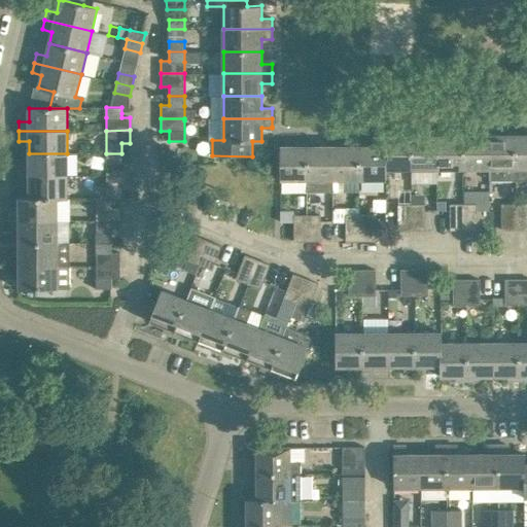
[(489,181),(516,181),(515,131),(504,131),(504,135),(489,135),(489,169),(489,181)]
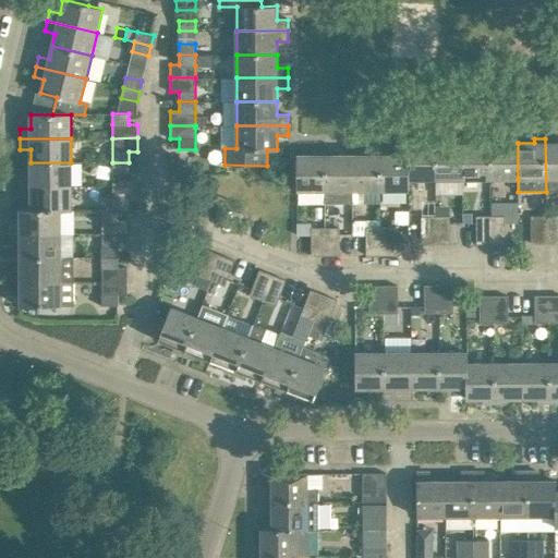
[(557,143),(556,143),(556,138),(545,138),(546,192),(557,191),(557,143)]
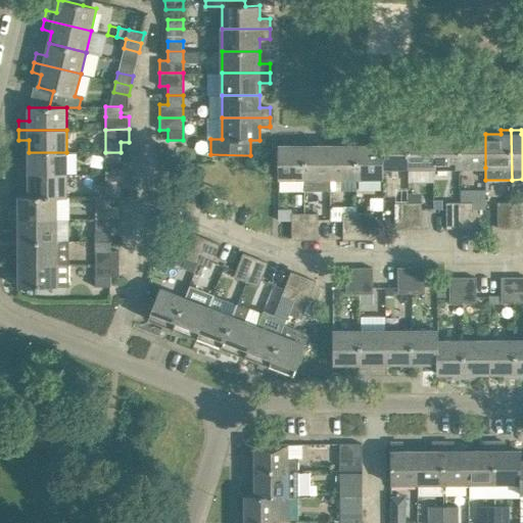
[(382,168),(383,168),(408,168),(408,131),(397,131),(397,135),(381,135),(381,145),(382,145),(382,168)]
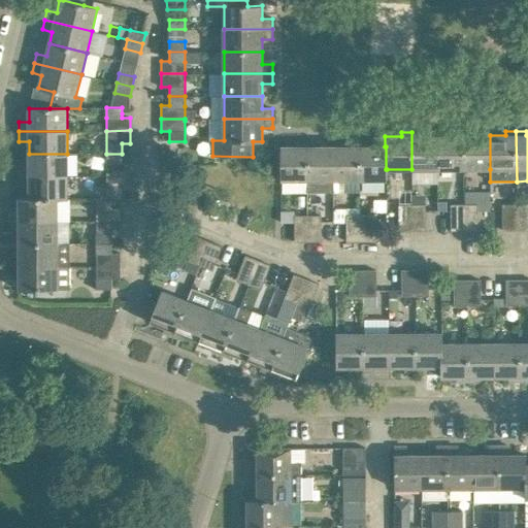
[(438,169),(438,136),(422,136),(422,132),(411,132),(411,169),(438,169)]
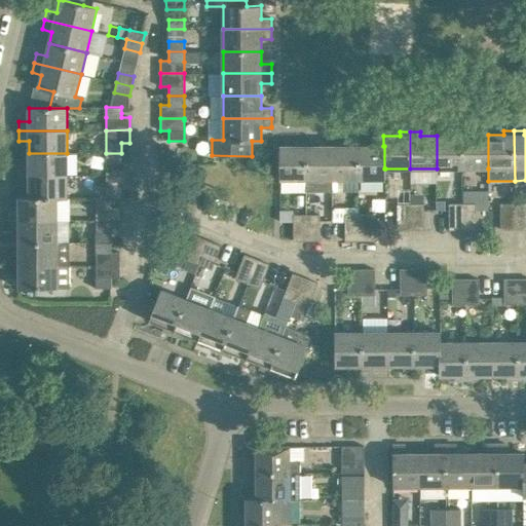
[(437,168),(462,168),(462,132),(452,132),(452,136),(437,136),(437,168)]
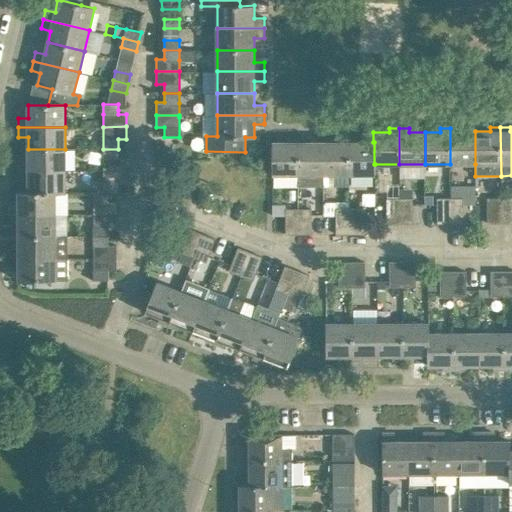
[(475,164),(475,131),(460,131),(460,128),(450,128),(450,164),(475,164)]
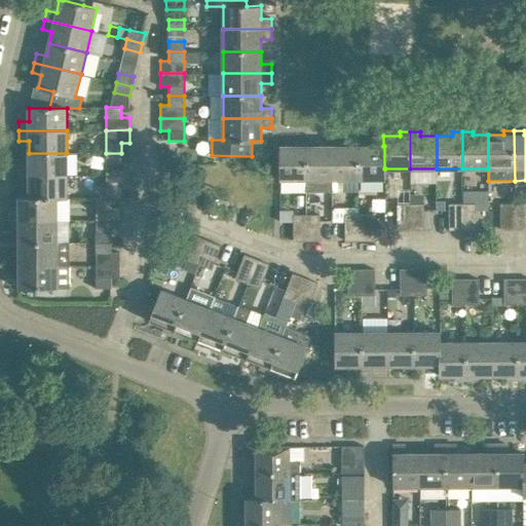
[(279,180),(306,180),(306,142),(296,142),(296,146),(279,146),(279,180)]
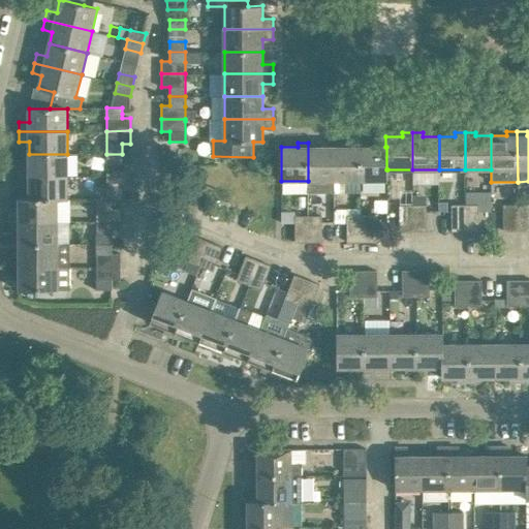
[(308,181),(308,193),(335,193),(335,180),(335,147),(318,147),(318,143),(308,143),(308,181)]
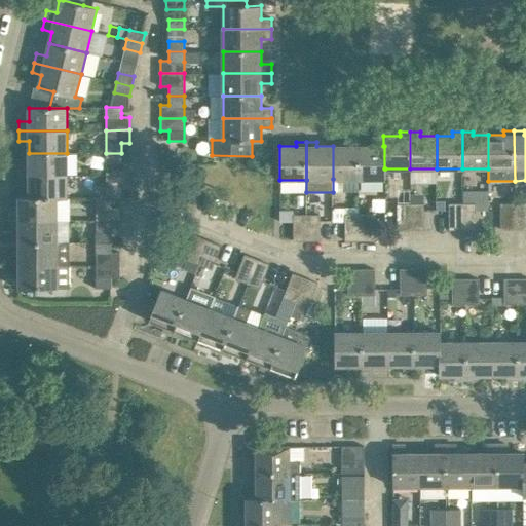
[(333,179),(359,179),(359,142),(348,142),(348,146),(333,146),(333,179)]
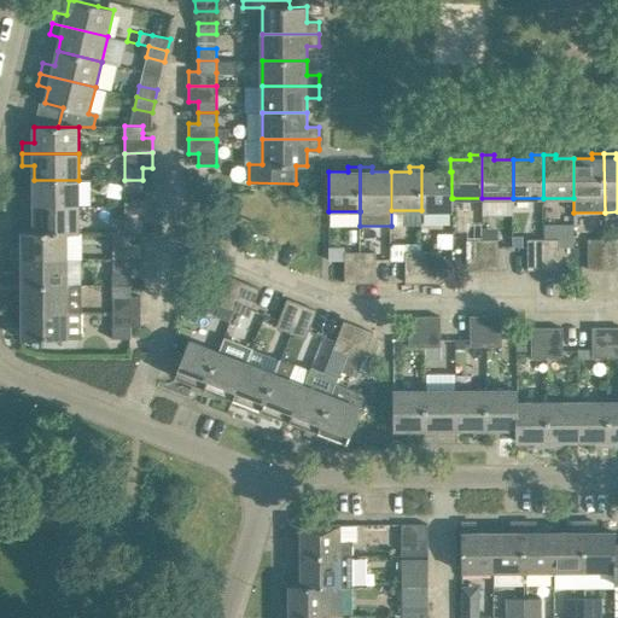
[(452,172),(450,172),(433,172),(433,167),(421,167),(421,210),(453,210),(453,198),(452,198),(452,172)]
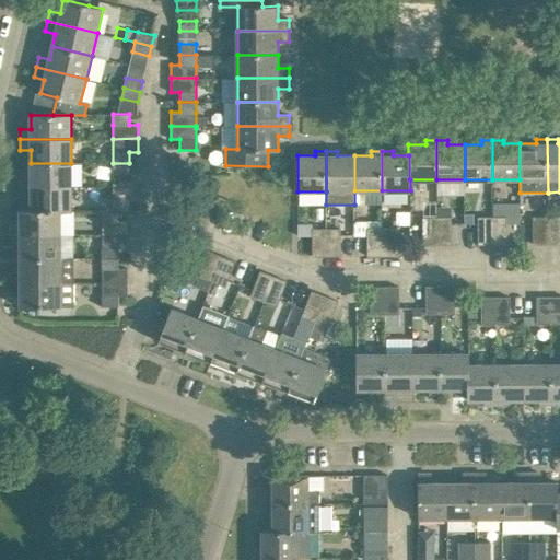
[(20,187),(71,187),(71,163),(31,163),(31,176),(20,176),(20,187)]
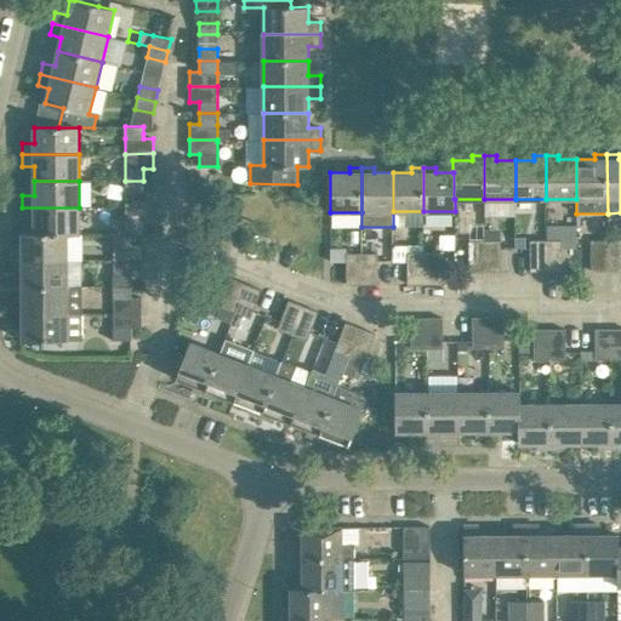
[(153,192),(143,192),(143,181),(125,181),(125,192),(126,192),(126,206),(153,206),(153,192)]
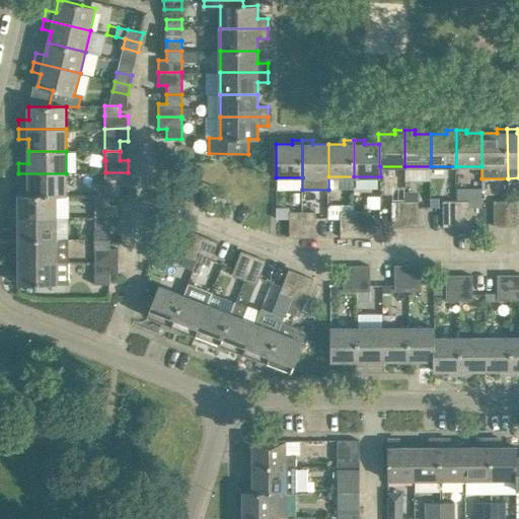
[(120,195),(120,184),(128,184),(128,172),(105,172),(105,184),(104,184),(104,195),(109,195),(120,195)]
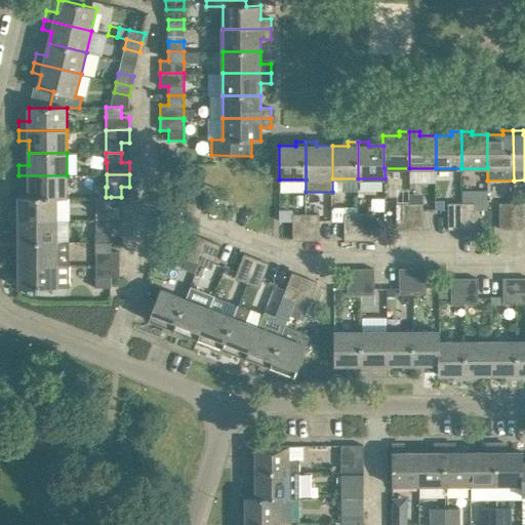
[(56,198),(67,198),(67,175),(18,175),(18,185),(29,185),(29,197),(29,198),(56,198)]
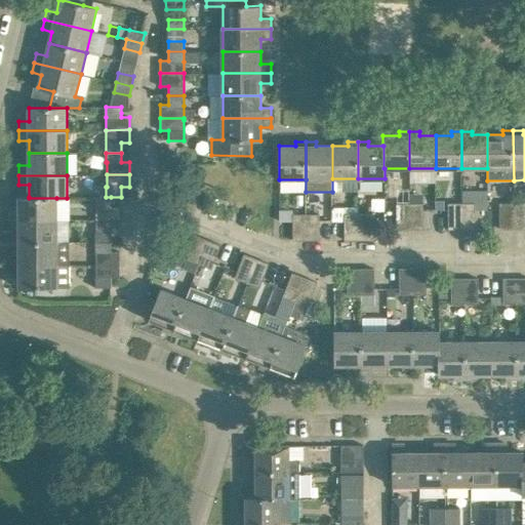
[(56,219),(56,198),(29,198),(29,197),(18,197),(18,210),(8,210),(8,219),(56,219)]
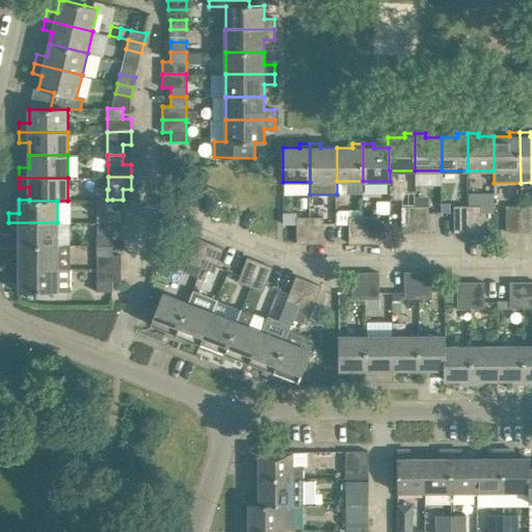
[(112,209),(112,200),(107,200),(97,200),(97,210),(98,210),(98,222),(121,222),(121,209),(112,209)]
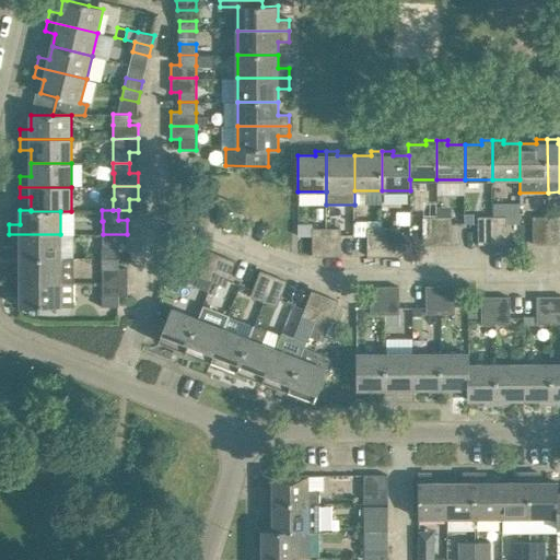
[(474,213),(464,213),(464,223),(474,223),(474,213)]
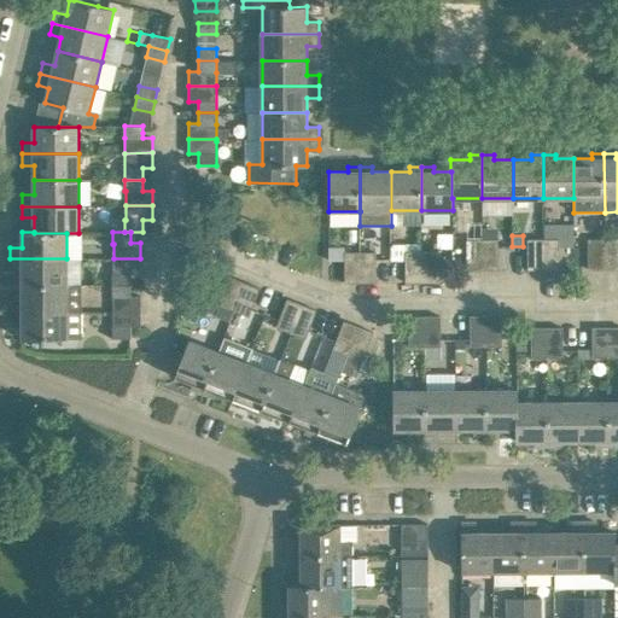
[(617,268),(617,238),(604,239),(605,269),(617,268)]
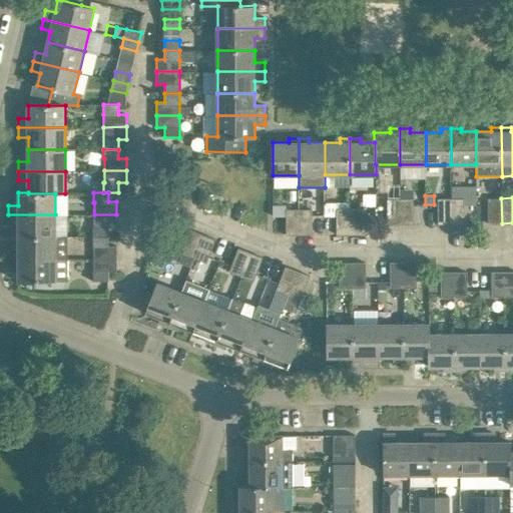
[(388,224),(401,224),(401,198),(388,198),(388,224)]
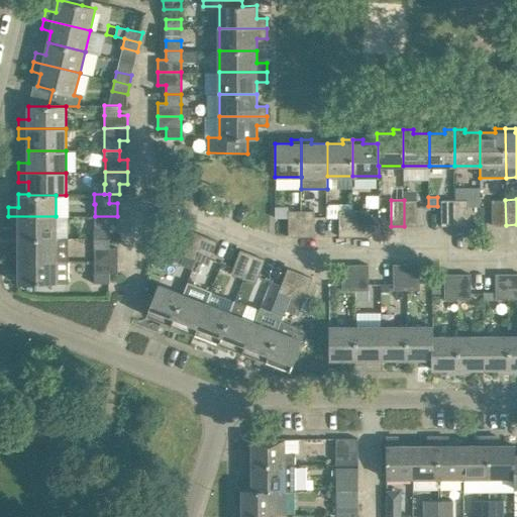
[(417,225),(417,207),(417,200),(404,200),(404,226),(417,225)]
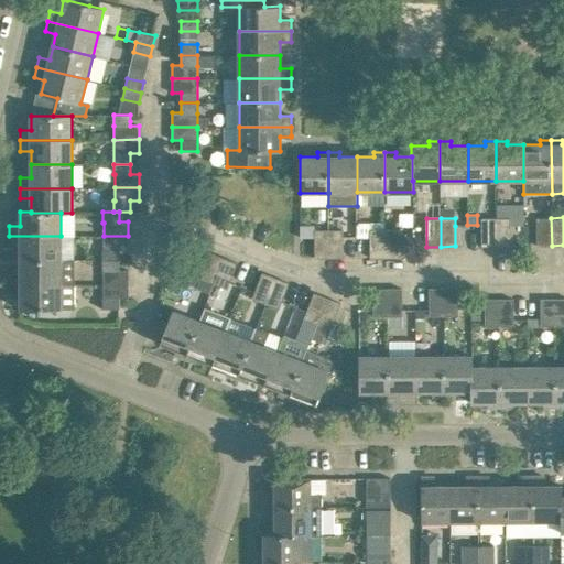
[(481,246),(496,246),(496,218),(481,218),(481,246)]
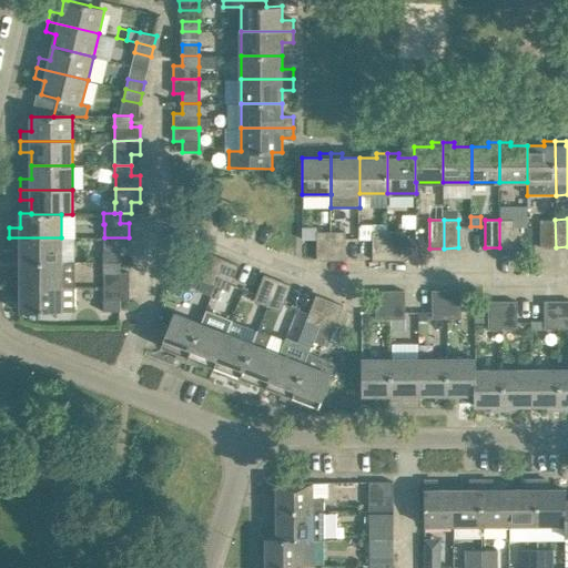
[(514,247),(514,226),(514,220),(499,220),(499,247),(514,247)]
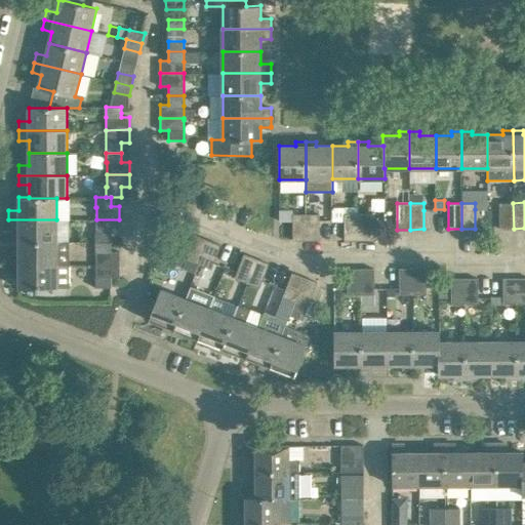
[(500,229),(514,229),(513,203),(500,203),(500,229)]
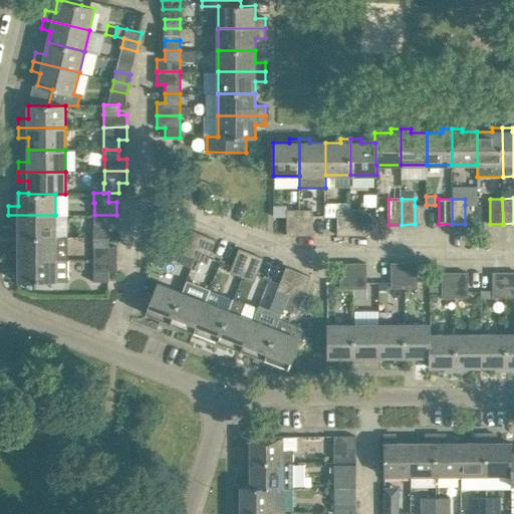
[(363,235),(363,215),(363,209),(350,210),(350,235),(363,235)]
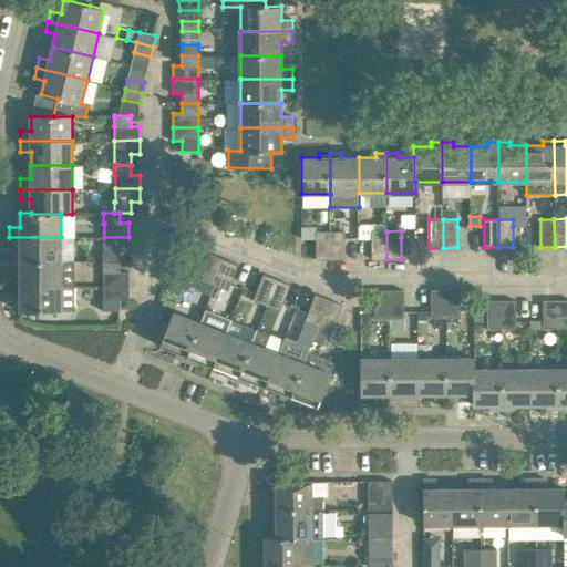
[(317,259),(331,259),(330,232),(317,232),(317,259)]
